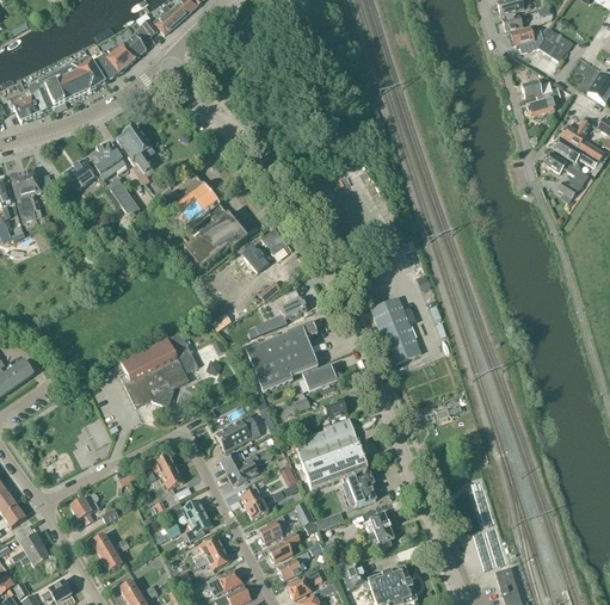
[(172,8),(180,19),(190,11),(188,8),(195,2),(197,4),(202,0),(182,0),(172,8)]
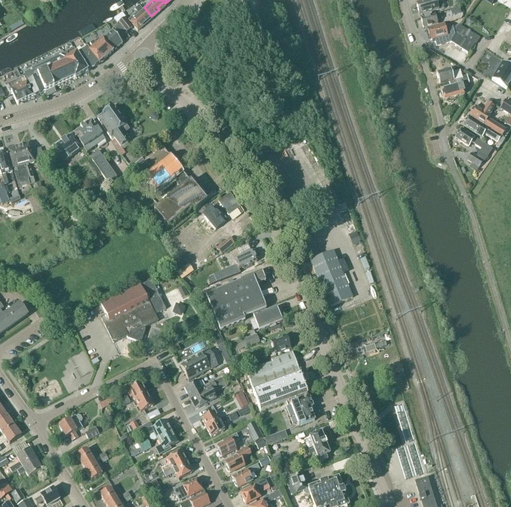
[(438,2),(437,0),(417,0),(420,12),(446,4),(447,3),(447,1),(445,0),(438,2)]
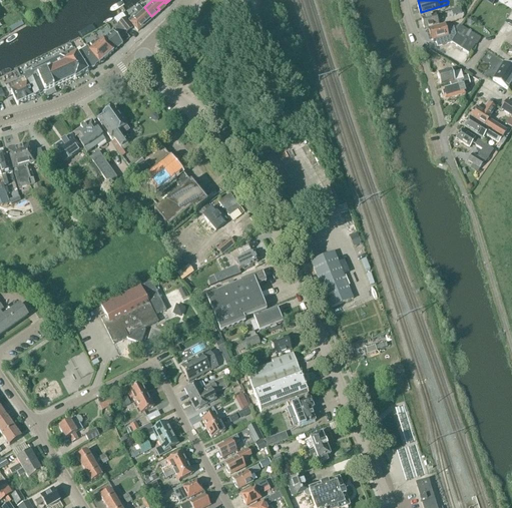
[(151,16),(144,7),(143,8),(140,4),(136,7),(138,10),(129,17),(139,27),(151,16)]
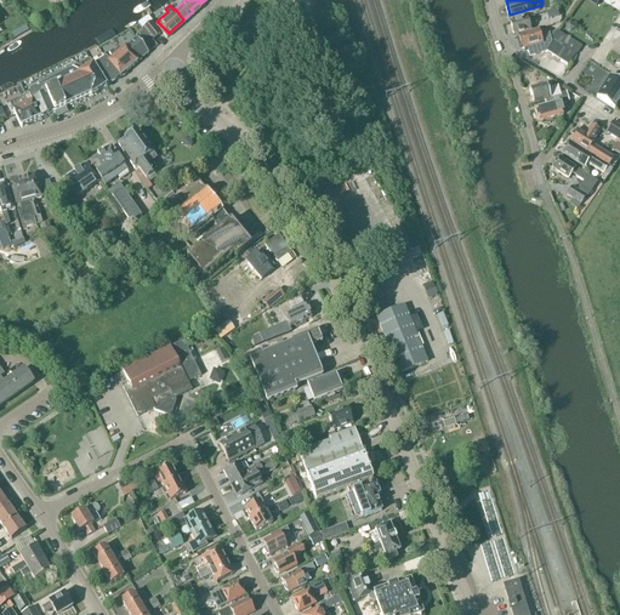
[(551,7),(553,16),(563,13),(561,5),(551,7)]
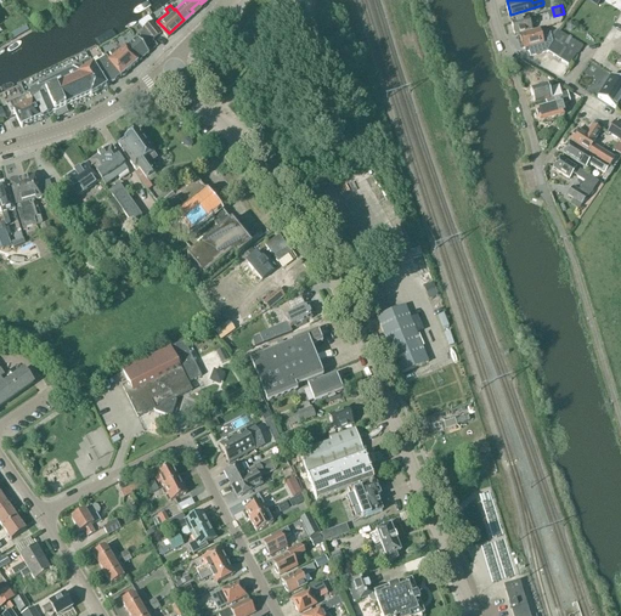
[(515,30),(532,26),(531,21),(538,18),(536,11),(512,18),(515,30)]
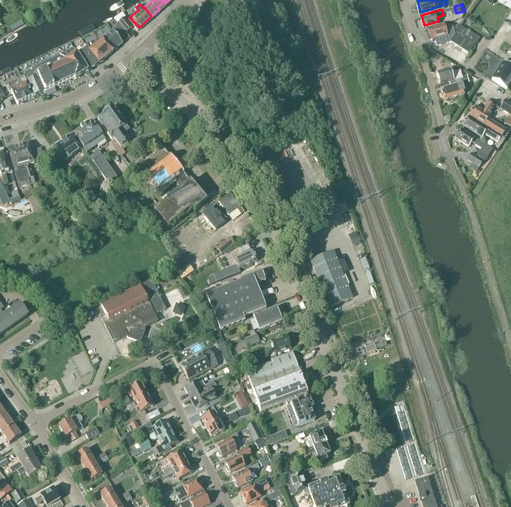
[(127,29),(133,24),(125,14),(119,19),(127,29)]
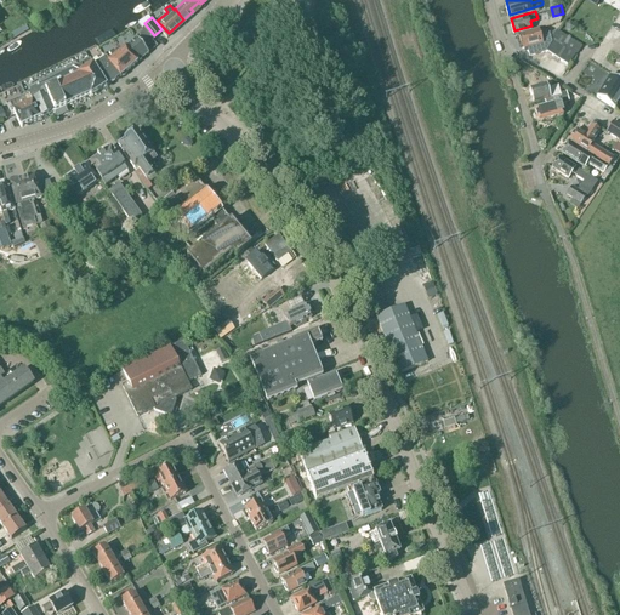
[(530,50),(547,46),(552,38),(550,28),(541,30),(539,26),(519,32),(523,45),(525,44),(525,47),(529,46),(530,50)]
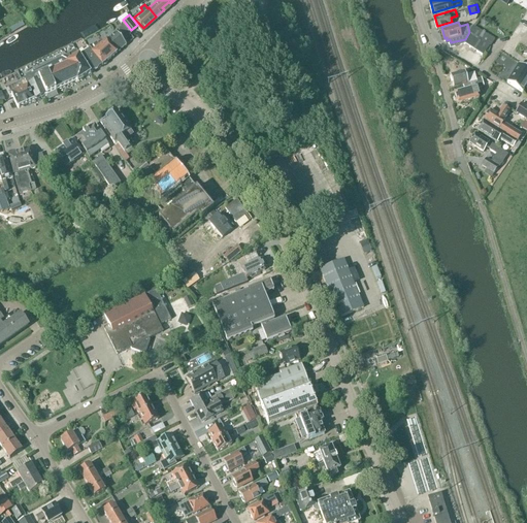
[(93,41),(96,45),(93,48),(93,50),(102,62),(103,61),(105,62),(108,60),(108,58),(127,41),(117,29),(101,42),(97,38),(93,41)]
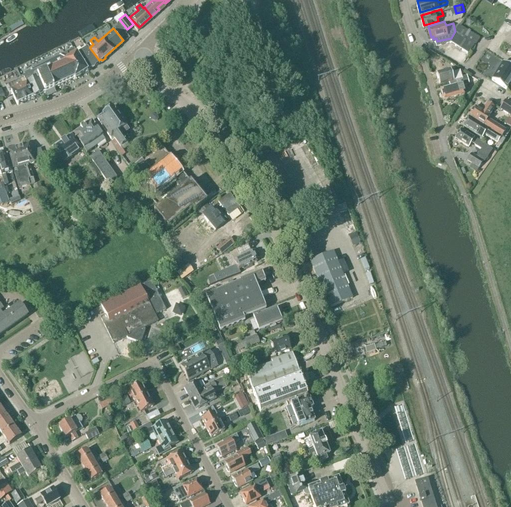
[(450,38),(456,42),(462,32),(456,29),(455,31),(451,38),(450,38)]
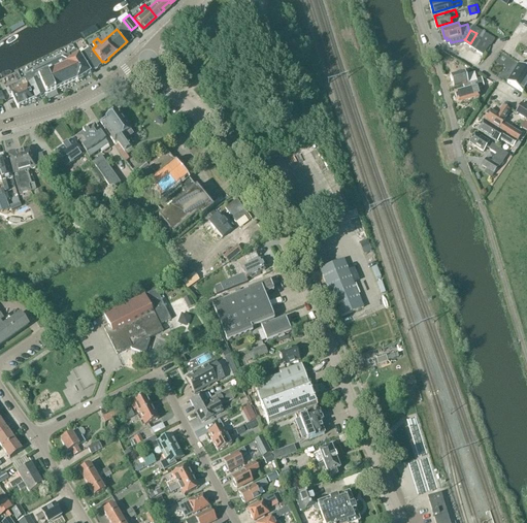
[(470,43),(476,47),(483,37),(476,33),(470,43)]
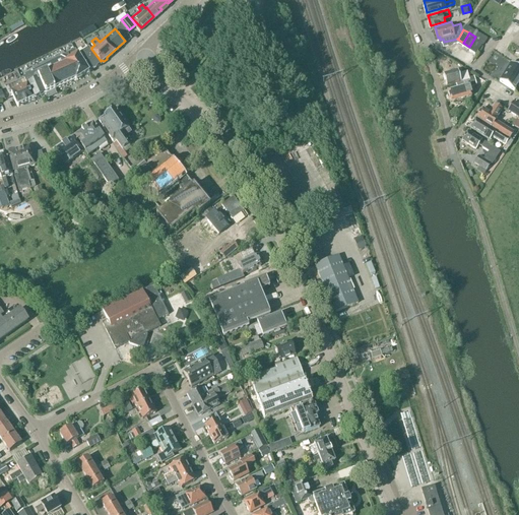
[(482,42),(475,37),(469,47),(475,51),(482,42)]
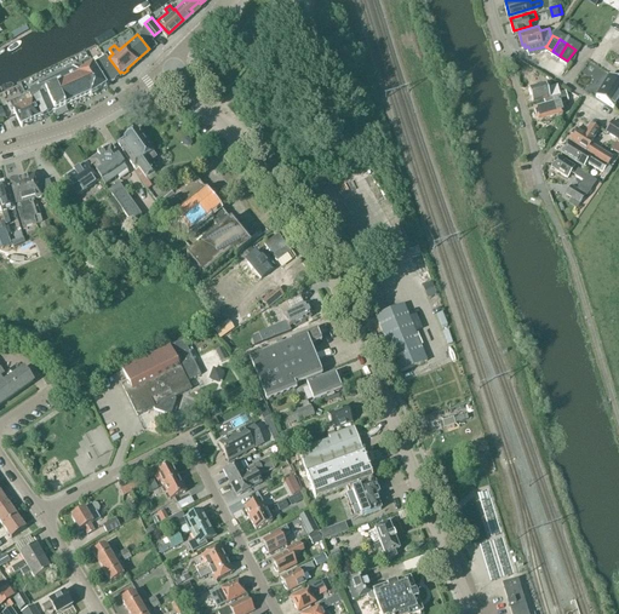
[(95,63),(107,81),(120,73),(109,58),(109,57),(107,56),(107,55),(95,62),(95,63)]
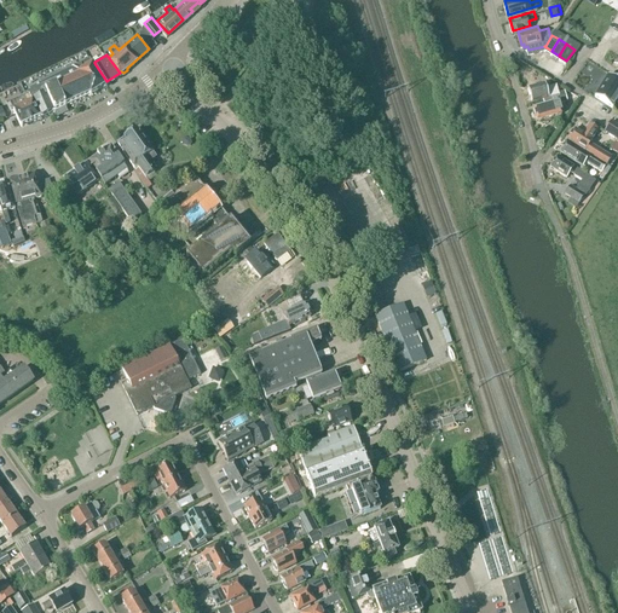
[(94,63),(94,62),(91,56),(78,63),(81,69),(80,70),(75,63),(42,79),(45,84),(30,90),(33,96),(34,97),(34,98),(41,114),(55,108),(67,103),(67,102),(91,91),(91,92),(107,82),(107,81),(94,63)]
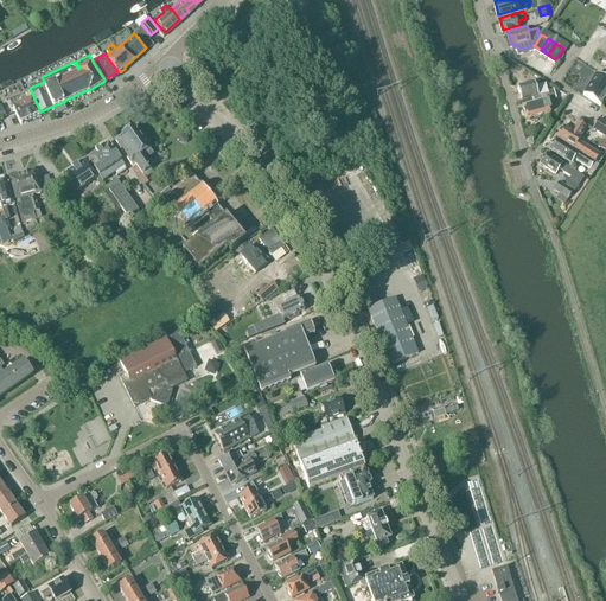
[(605,74),(598,69),(584,90),(600,101),(605,94),(605,74)]
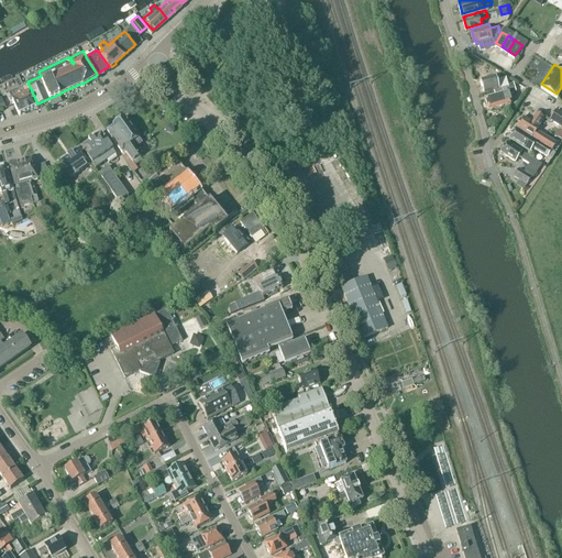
[(497,77),(495,72),(481,76),(484,89),(506,84),(508,80),(506,74),(497,77)]
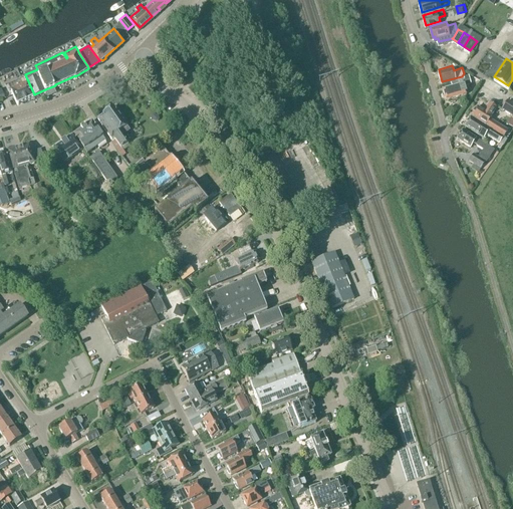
[(443,86),(446,96),(467,91),(465,82),(471,81),(469,72),(465,74),(465,76),(452,80),(453,83),(443,86)]
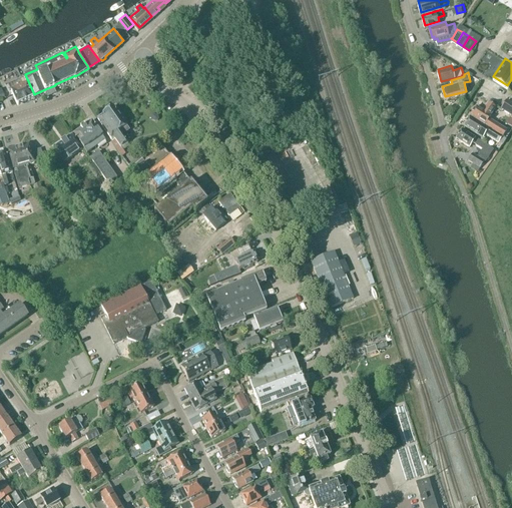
[(27,79),(25,74),(9,81),(18,101),(34,94),(28,81),(28,80),(27,79)]
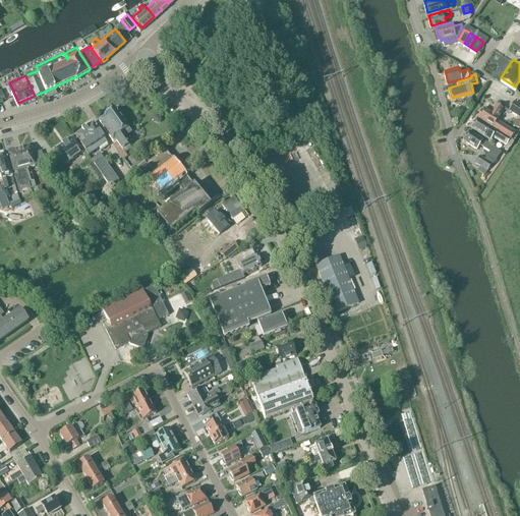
[(519,101),(515,99),(509,107),(519,113),(519,101)]
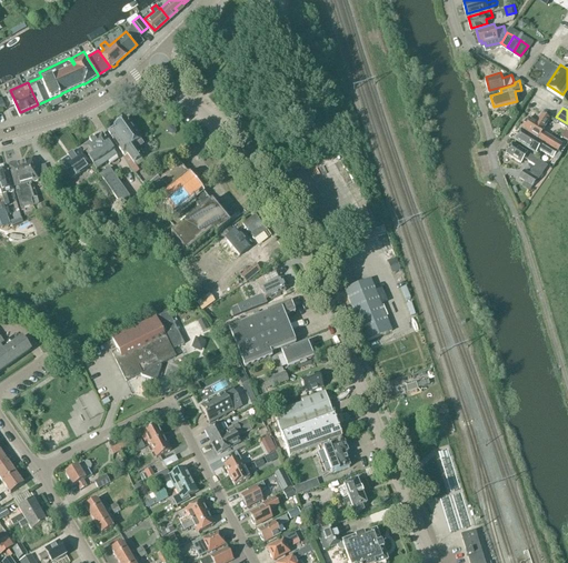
[(537,134),(545,139),(545,140),(558,149),(562,140),(542,127),(550,114),(542,110),(537,119),(529,114),(526,119),(522,124),(538,134),(537,134)]
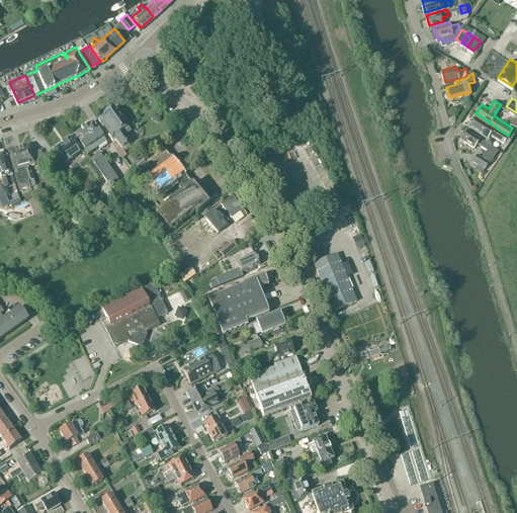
[(132,144),(123,133),(131,127),(114,104),(104,111),(105,112),(99,116),(112,137),(115,135),(121,145),(124,149),(132,144)]
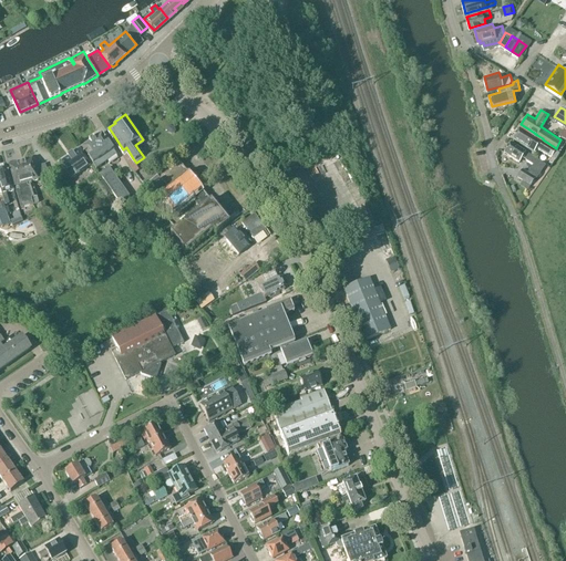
[(543,138),(535,134),(520,125),(513,135),(528,144),(527,145),(532,147),(535,143),(554,155),(558,149),(556,148),(543,139),(543,138)]
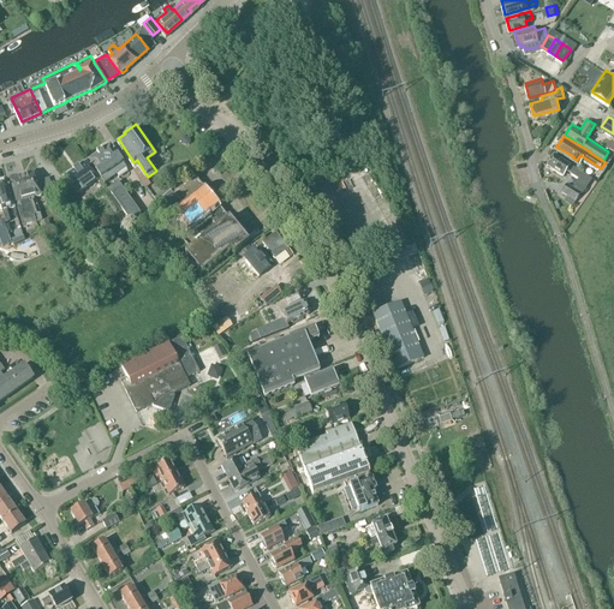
[(124,160),(111,142),(102,147),(97,149),(97,150),(89,156),(101,174),(105,180),(109,177),(108,175),(117,169),(117,171),(126,165),(123,160),(124,160)]
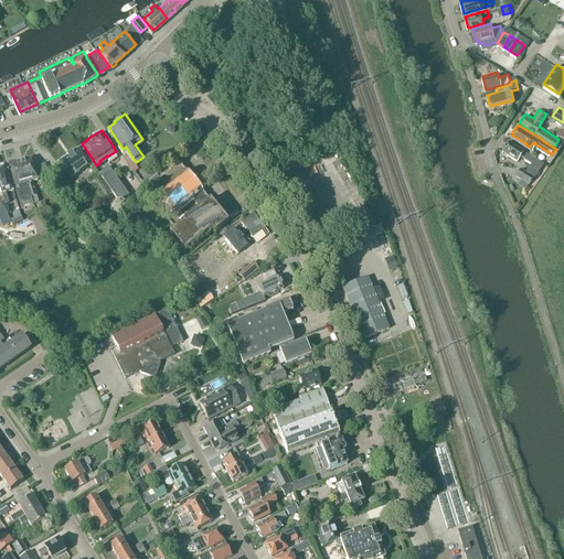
[(544,161),(509,139),(502,149),(518,158),(521,152),(525,156),(525,157),(532,160),(527,169),(521,165),(517,173),(521,176),(519,181),(527,185),(534,174),(535,175),(544,161)]
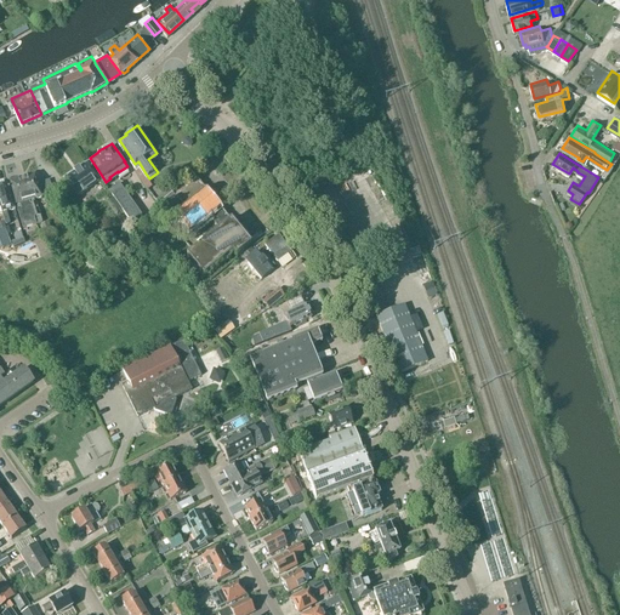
[(101,176),(89,159),(80,165),(80,164),(75,168),(75,169),(67,175),(79,192),(101,176)]
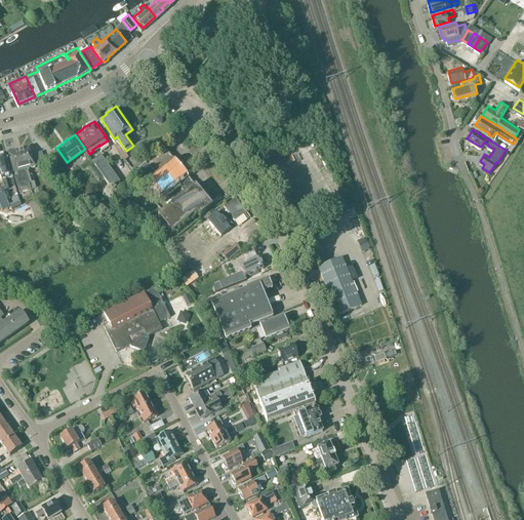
[(29,180),(31,186),(36,185),(31,167),(30,167),(29,165),(36,163),(31,144),(19,147),(29,180)]
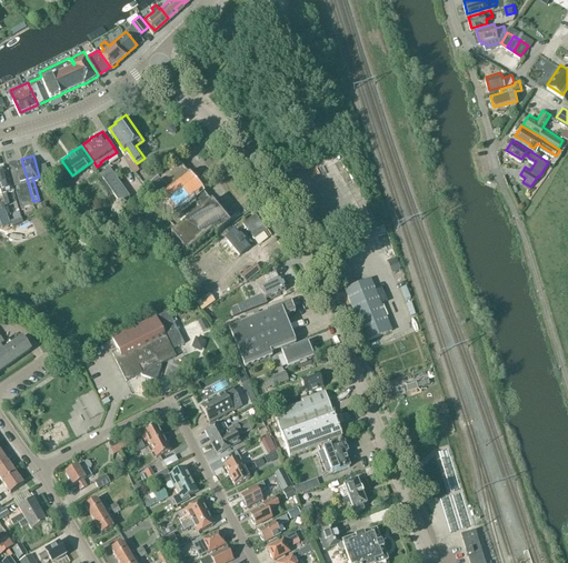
[(33,201),(31,194),(21,159),(9,162),(22,204),(33,201)]
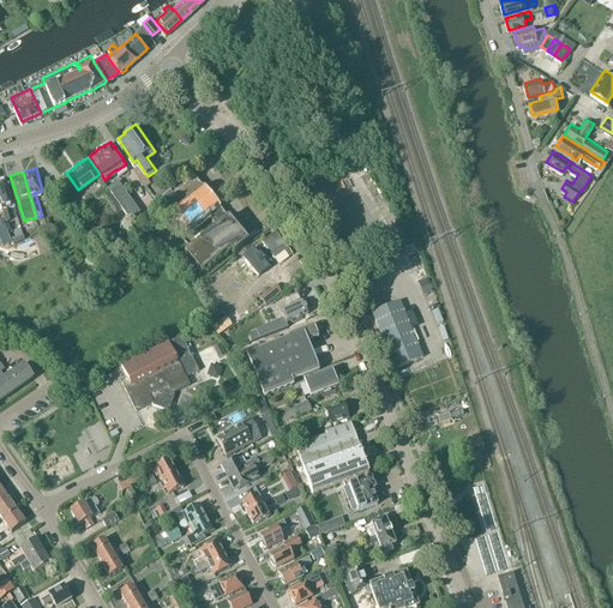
[(196,173),(174,191),(164,199),(190,229),(209,212),(217,223),(186,250),(202,270),(232,246),(234,250),(250,238),(229,214),(221,204),(204,184),(196,173)]
